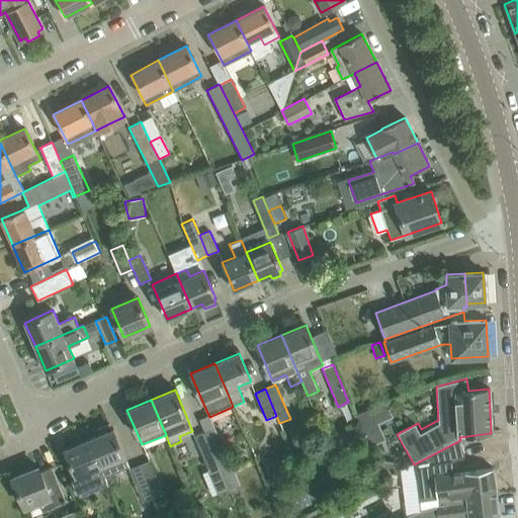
[(387,402),(356,416),(368,445),(384,438),(378,423),(394,417),(387,402)]
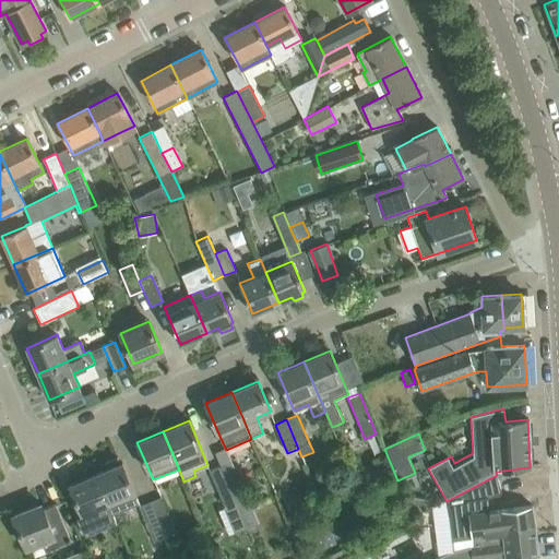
[(251,510),(227,453),(217,458),(221,465),(241,514),(251,510)]
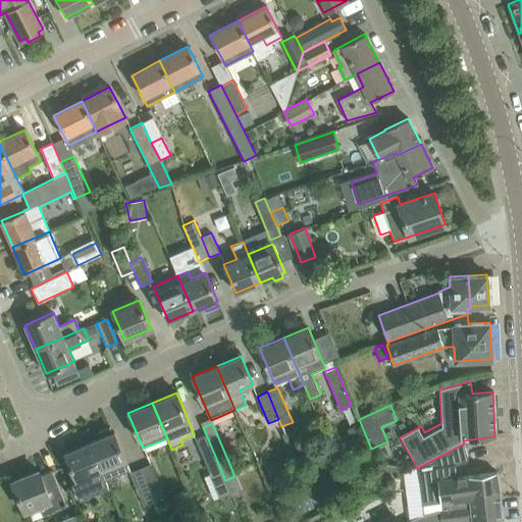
[(95,439),(89,442),(102,471),(105,479),(128,468),(114,432),(112,432),(109,427),(98,431),(101,437),(98,438),(95,439)]
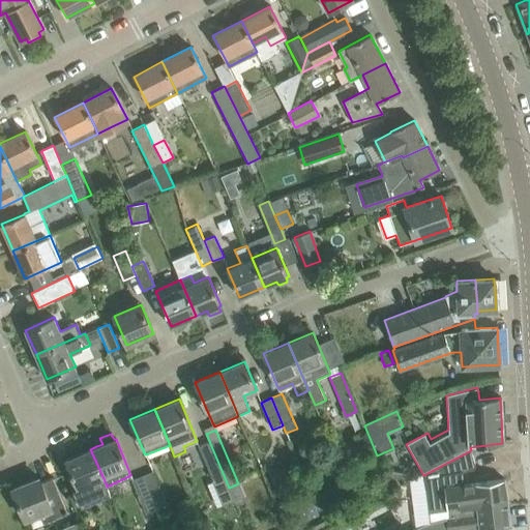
[(229,488),(209,441),(198,446),(217,493),(225,499),(232,496),(229,488)]
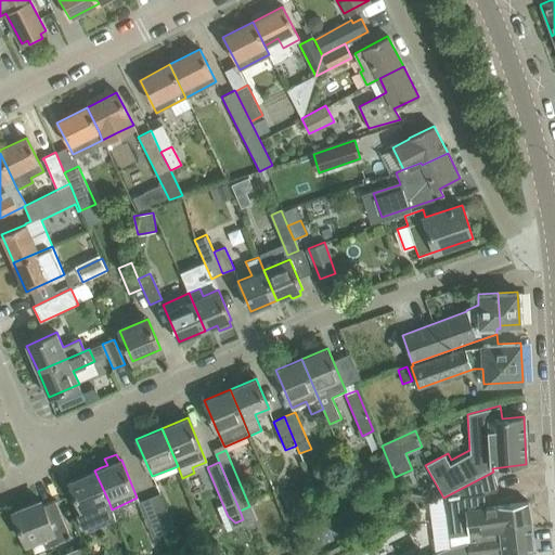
[(71,480),(69,481),(78,502),(73,504),(85,532),(116,519),(111,510),(112,510),(108,501),(94,470),(84,475),(82,475),(82,473),(71,478),(71,479),(71,480)]
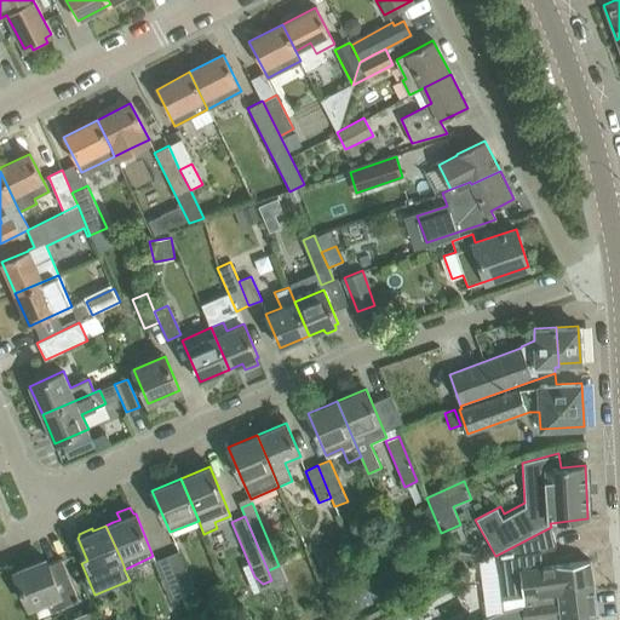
[(558,592),(593,589),(590,561),(540,567),(538,552),(556,549),(551,527),(495,556),(500,598),(524,596),(526,606),(560,602),(558,592)]
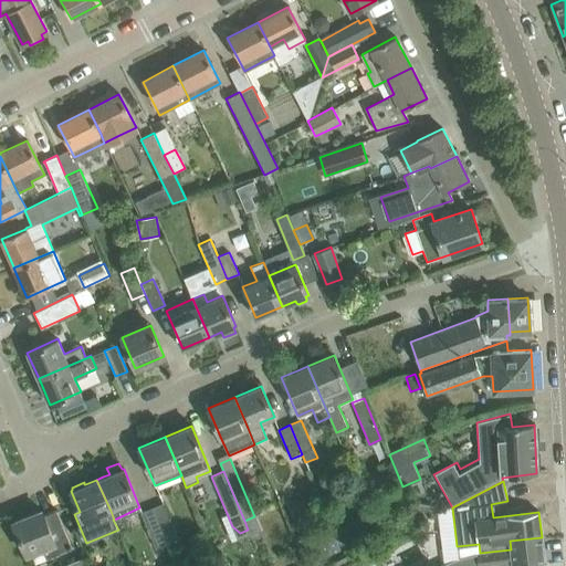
[(418,502),(410,505),(415,516),(426,519),(435,514),(431,505),(418,502)]
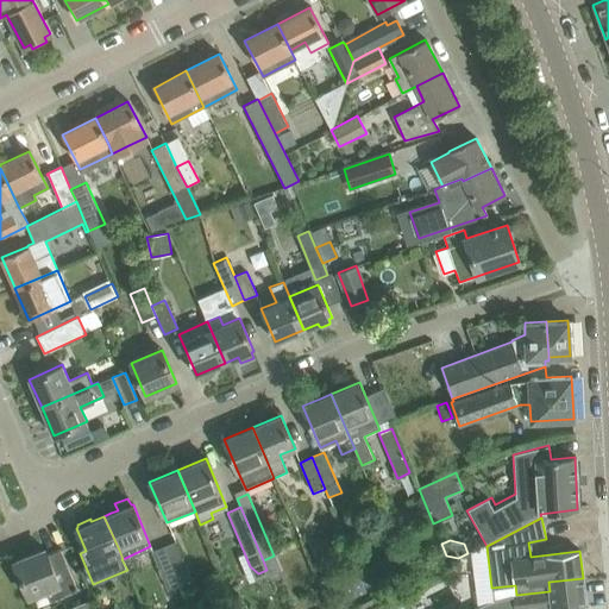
[(163,546),(180,586),(192,579),(176,541),(163,546)]
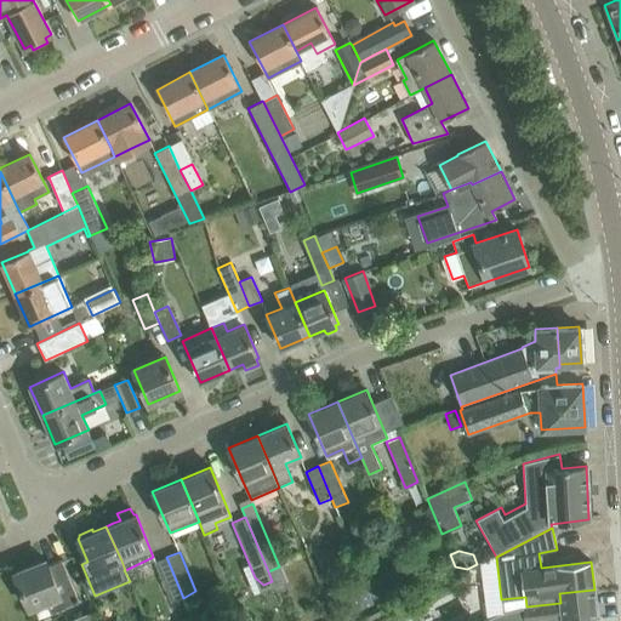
[(183,598),(166,557),(154,562),(172,604),(183,598)]
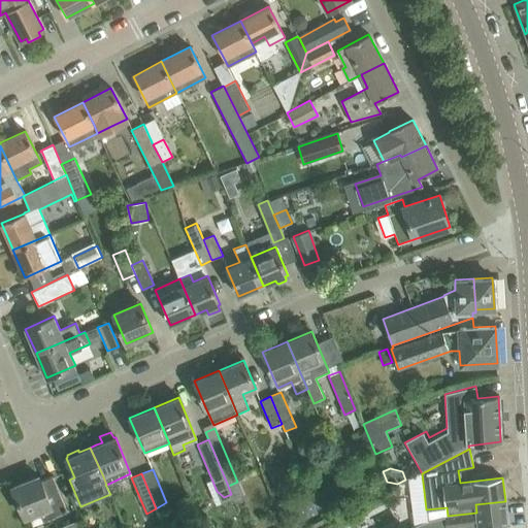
[(39,476),(12,487),(25,518),(39,512),(43,521),(67,512),(52,475),(40,481),(39,476)]
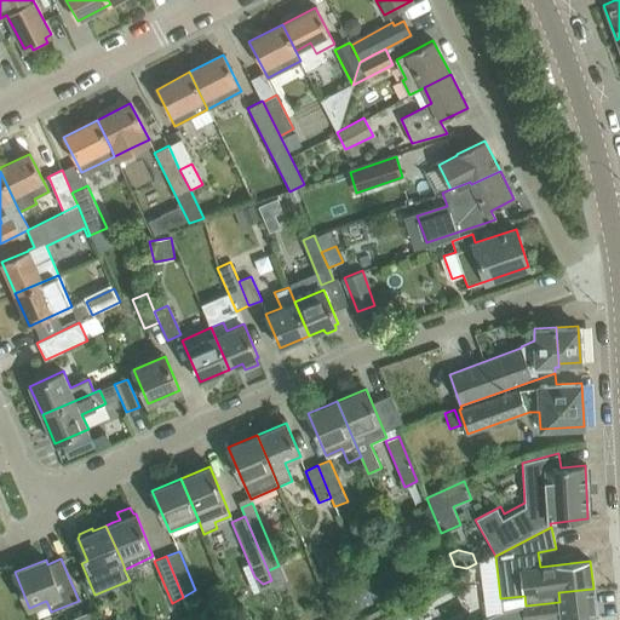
[(541,619),(561,618),(561,619),(567,619),(597,616),(593,589),(558,592),(560,602),(526,606),(497,614),(483,619),(541,619)]
